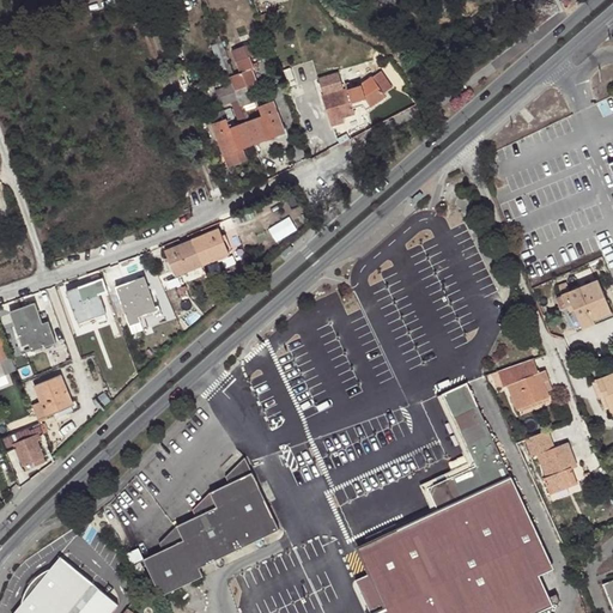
[(240,73),(252,70),(248,58),(262,53),(258,41),(232,50),(240,73)]
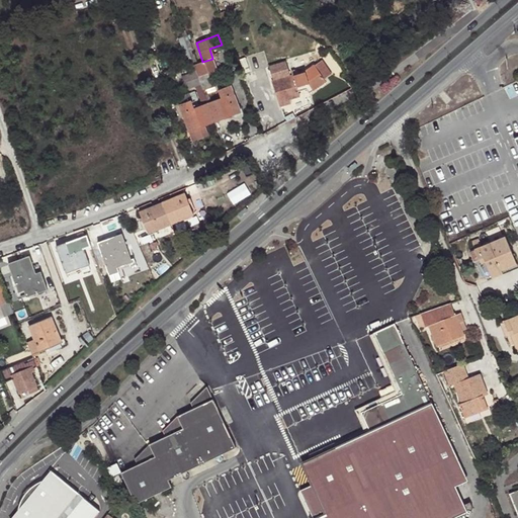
[(207,103),(214,122),(241,112),(233,90),(221,94),(212,73),(217,71),(212,59),(202,62),(193,66),(196,72),(200,85),(206,101),(207,103)]
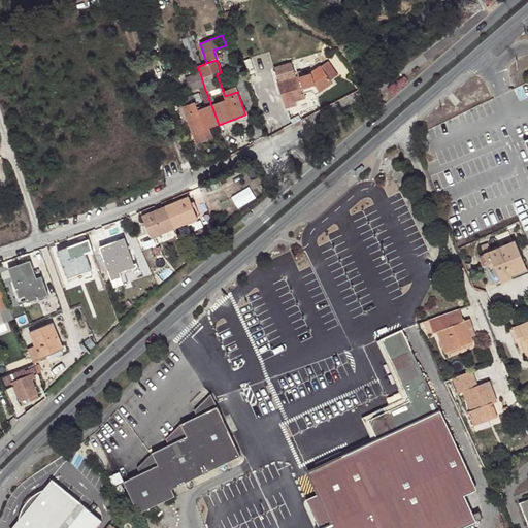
[(333,84),(320,66),(310,73),(310,74),(299,77),(299,76),(295,77),(291,64),(275,68),(278,81),(276,83),(285,107),(296,104),(296,102),(305,100),(304,93),(312,91),(316,96),(333,84)]
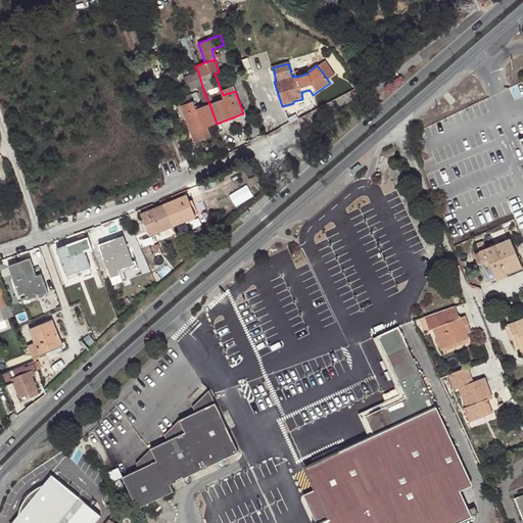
[(177,82),(172,70),(163,74),(168,86),(177,82)]
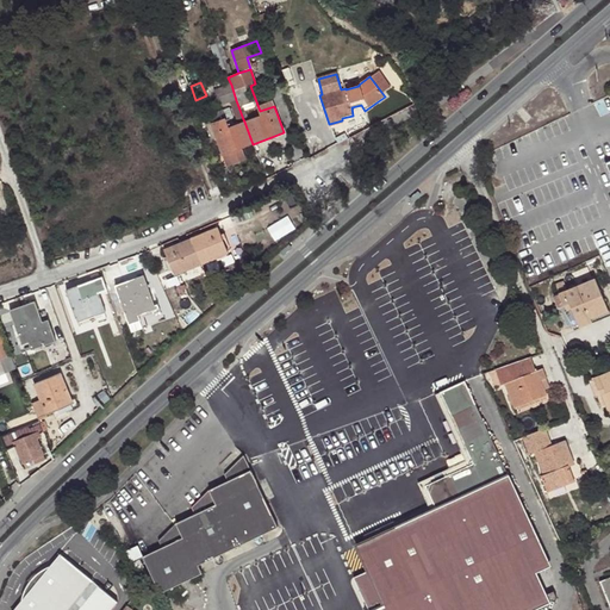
[(236,100),(231,85),(215,91),(219,106),(230,103),(236,100)]
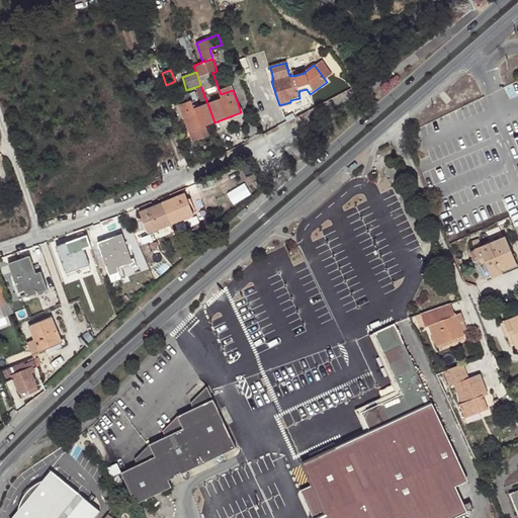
[(200,85),(195,87),(200,102),(206,101),(200,85)]
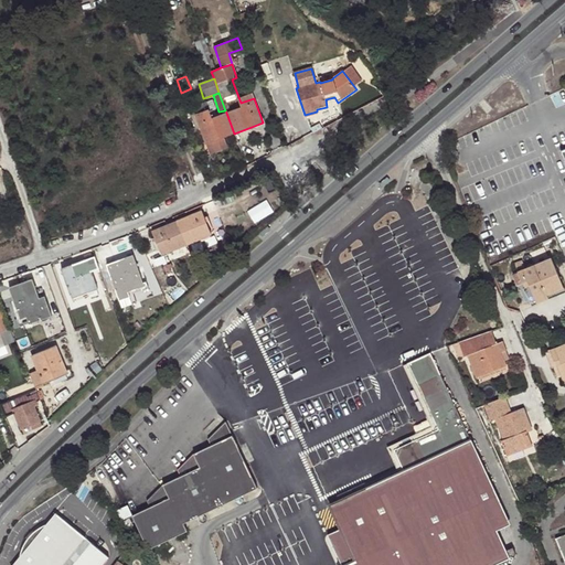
[(211,142),(234,134),(226,113),(212,118),(210,112),(216,109),(212,99),(194,106),(198,113),(194,115),(203,138),(209,137),(211,142)]
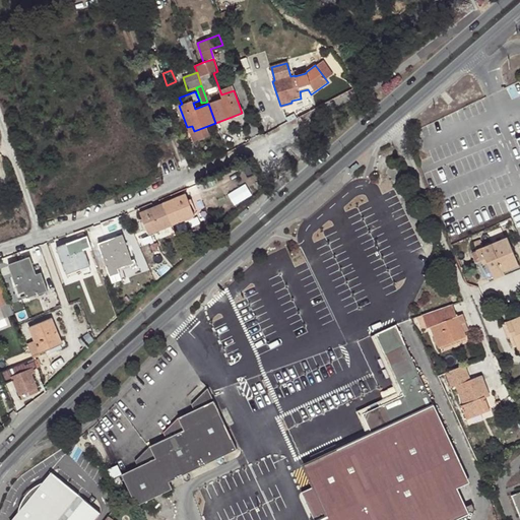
[(349,173),(358,166),(355,163),(346,170),(349,173)]
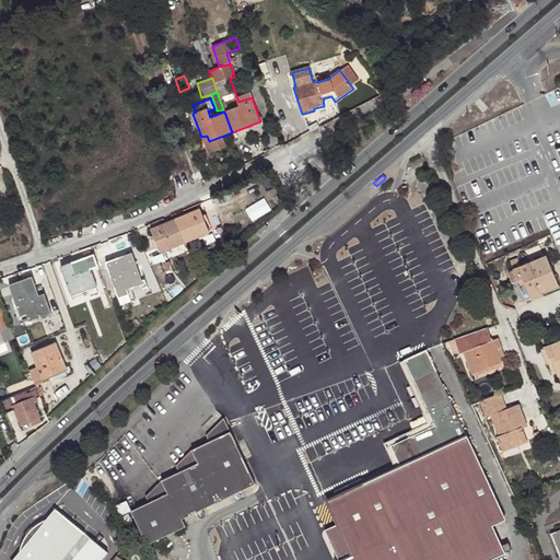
[(209,232),(200,210),(151,230),(160,252),(209,232)]
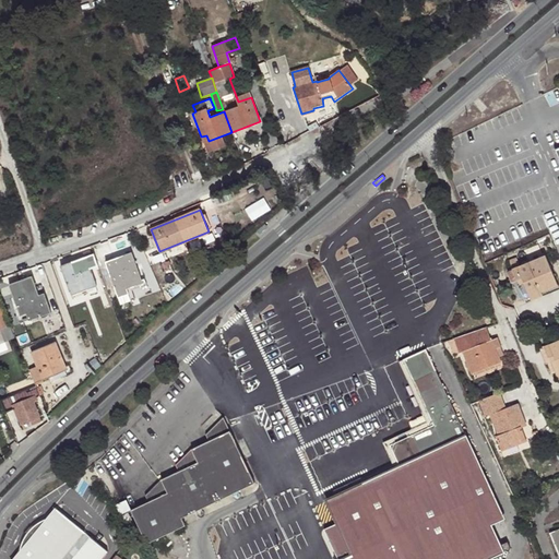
[(265,223),(257,230),(260,234),(269,226),(265,223)]
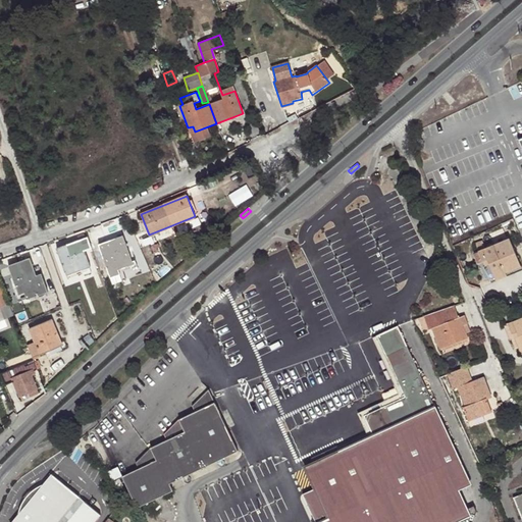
[(85,251),(93,249),(89,237),(57,248),(66,272),(80,268),(81,270),(90,267),(85,251)]
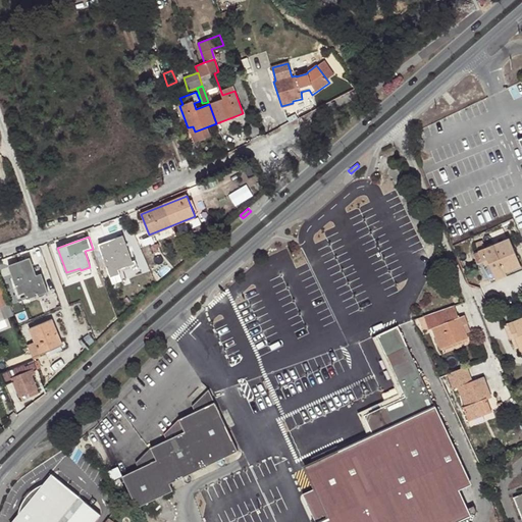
[(132,261),(123,237),(99,245),(110,277),(120,274),(119,270),(136,264),(135,261),(132,261)]
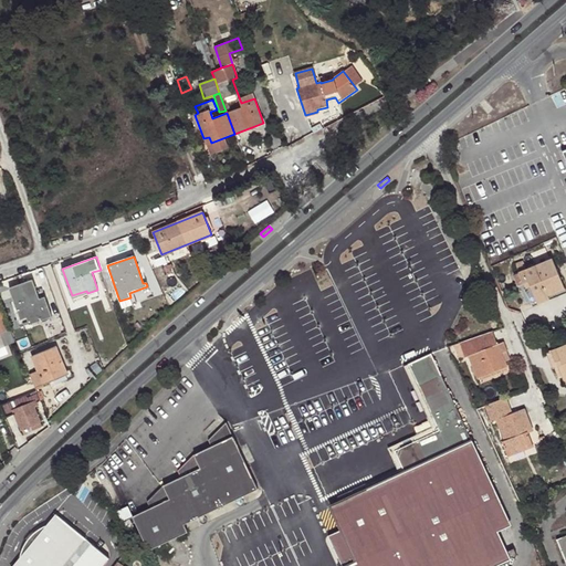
[(520,272),(525,282),(528,281),(531,286),(538,304),(551,300),(548,294),(564,287),(553,258),(520,272)]
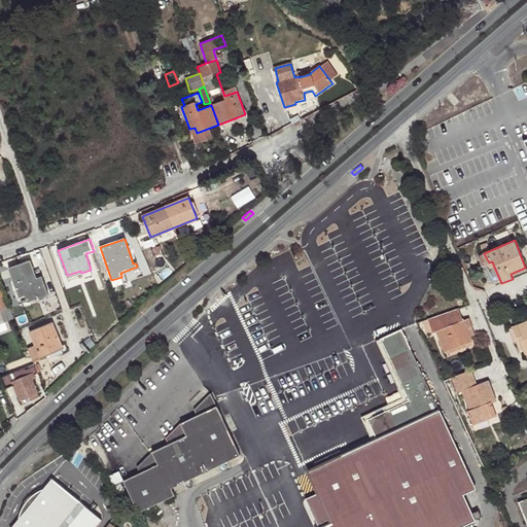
[(21,299),(26,296),(36,293),(38,300),(48,295),(42,278),(38,279),(31,260),(9,268),(21,299)]
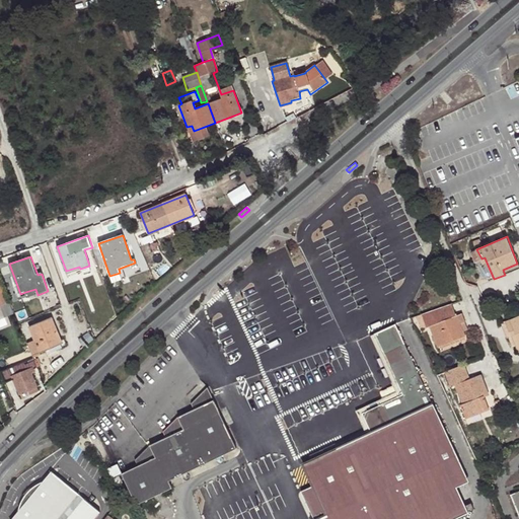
[(79,267),(66,271),(68,277),(81,272),(80,269),(79,267)]
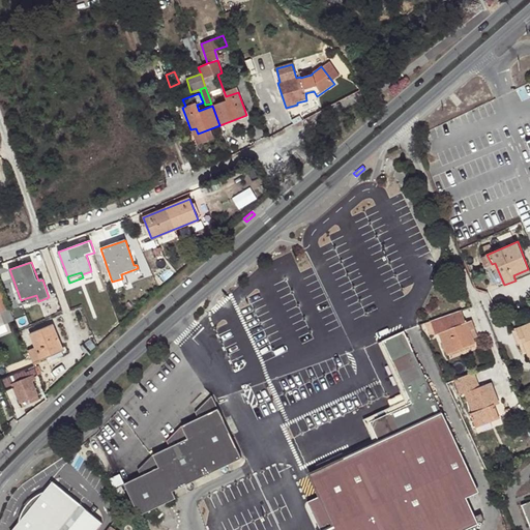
[(36,295),(26,298),(29,304),(38,301),(36,295)]
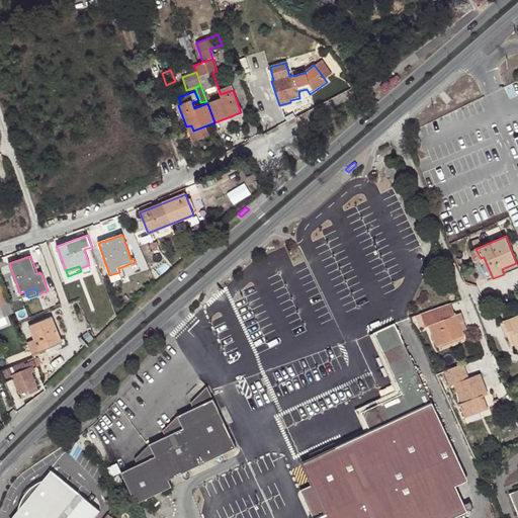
[(451,303),(422,313),(427,326),(430,325),(437,345),(464,335),(463,332),(459,322),(463,320),(460,312),(455,314),(451,303)]
